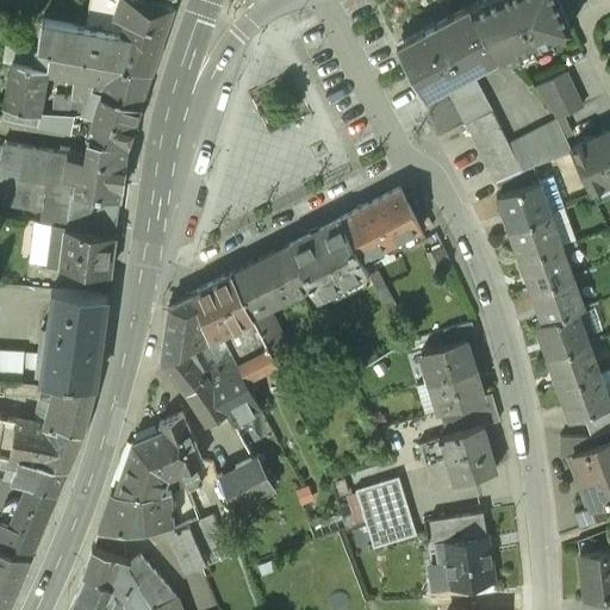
[(113,16),(118,0),(88,0),(83,27),(119,33),(124,19),(113,16)]
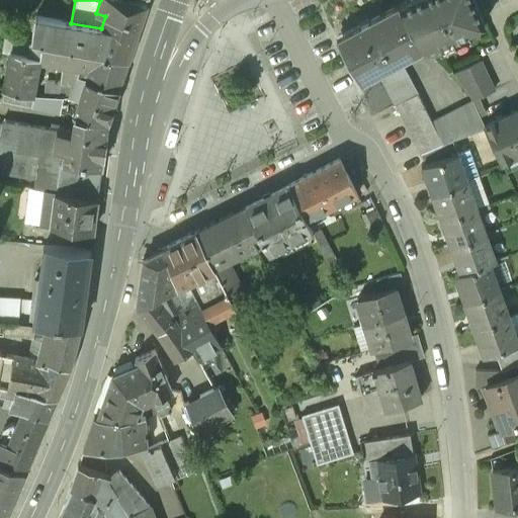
[(139,25),(146,4),(131,0),(100,0),(96,13),(105,16),(105,15),(139,25)]
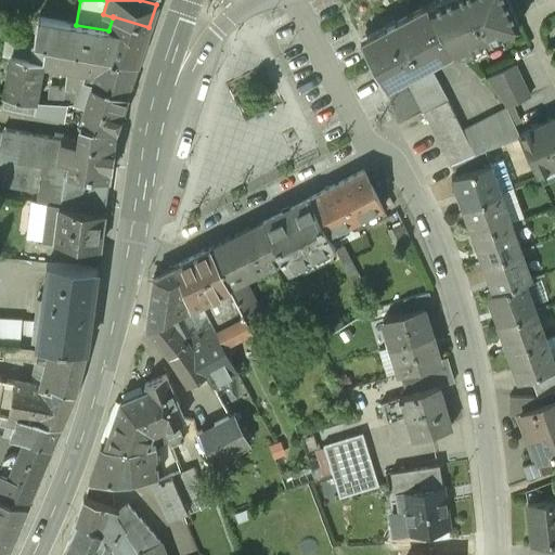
[(506,0),(436,0),(427,4),(452,50),(451,51),(457,52),(462,51),(467,53),(470,51),(468,48),(501,33),(503,37),(507,35),(510,29),(518,25),(506,0)]
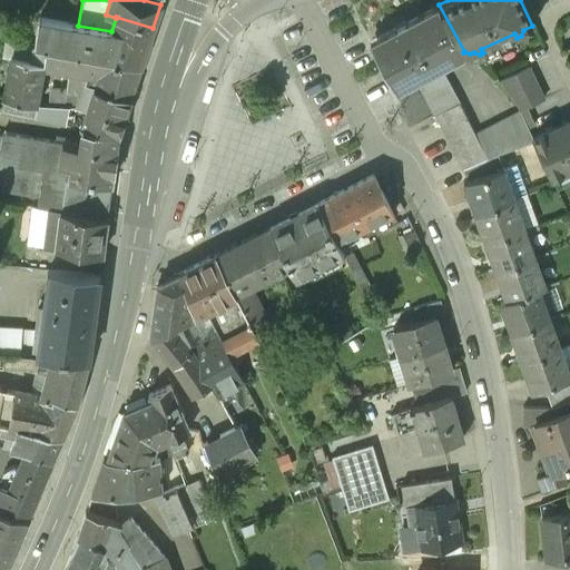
[(439,5),(369,40),(394,88),(418,76),(439,65),(463,52),(464,51),(439,5)]
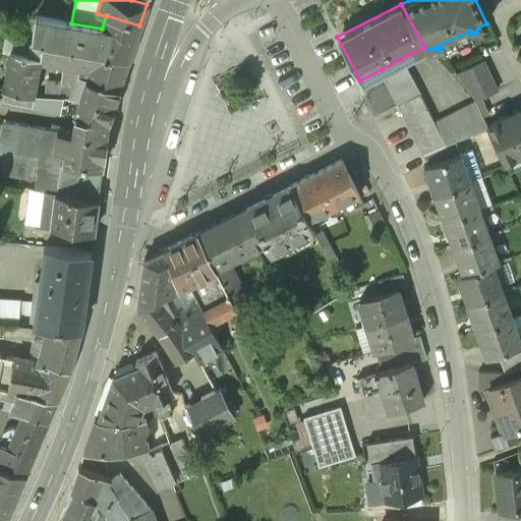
[(71,23),(35,17),(31,42),(128,61),(139,25),(106,15),(106,16),(102,29),(71,23)]
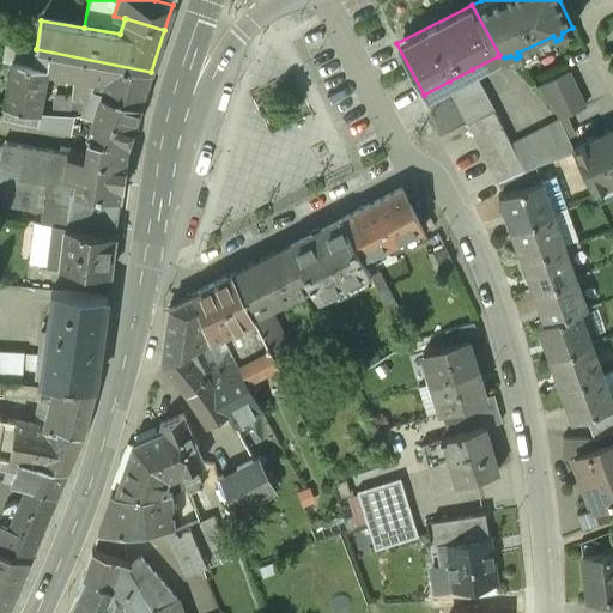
[(140,103),(151,72),(36,49),(6,43),(2,59),(12,61),(2,103),(41,111),(49,72),(93,80),(105,83),(102,93),(140,103)]
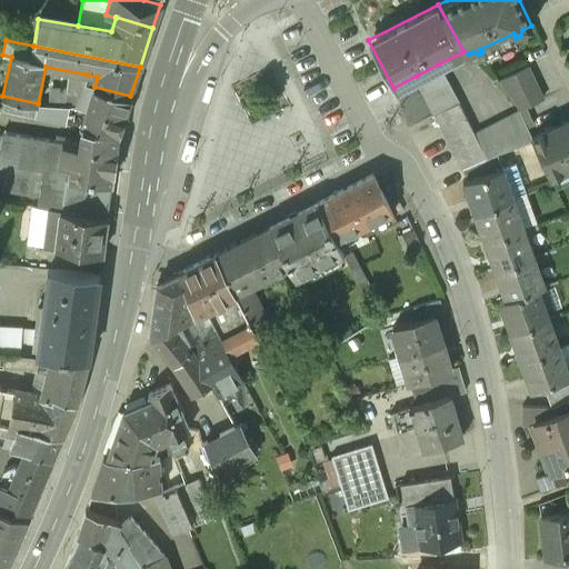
[(438,65),(417,76),(435,113),(459,101),(442,67),(440,68),(438,65)]
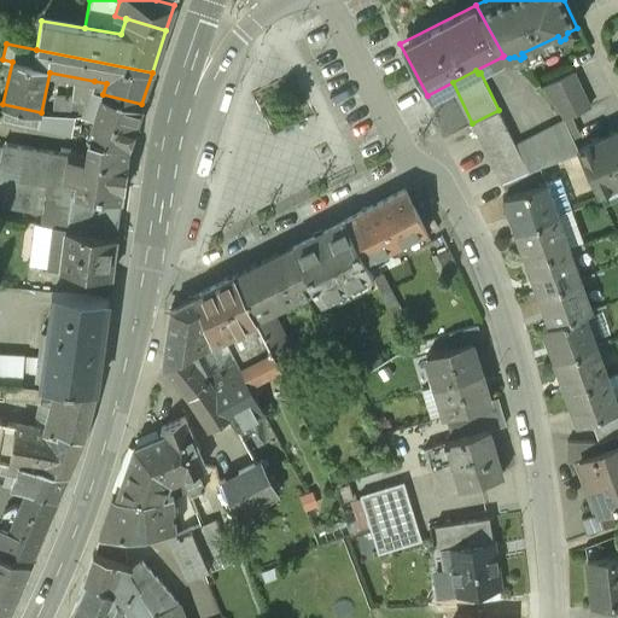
[(560,115),(563,120),(589,106),(572,71),(540,88),(560,115)]
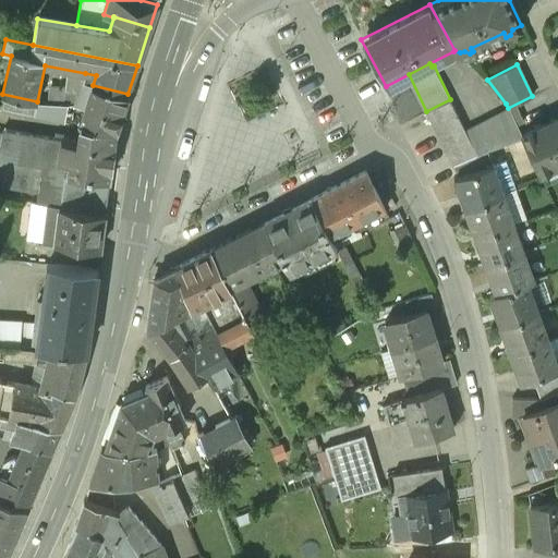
[(85,73),(82,82),(92,85),(96,75),(85,73)]
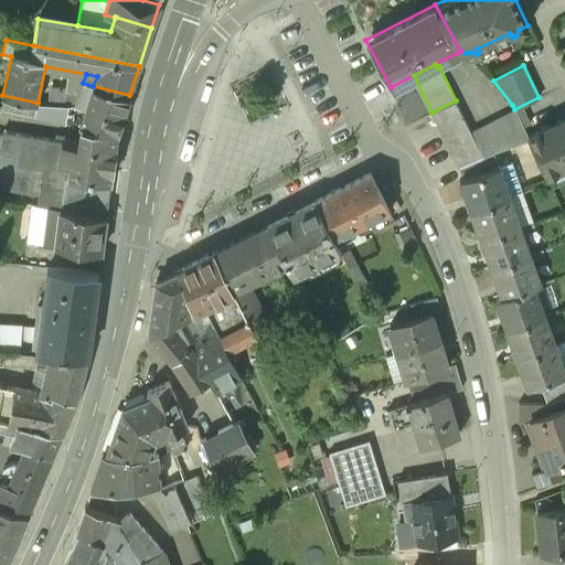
[(117,131),(129,95),(94,86),(93,86),(83,83),(74,104),(85,112),(81,126),(117,131)]
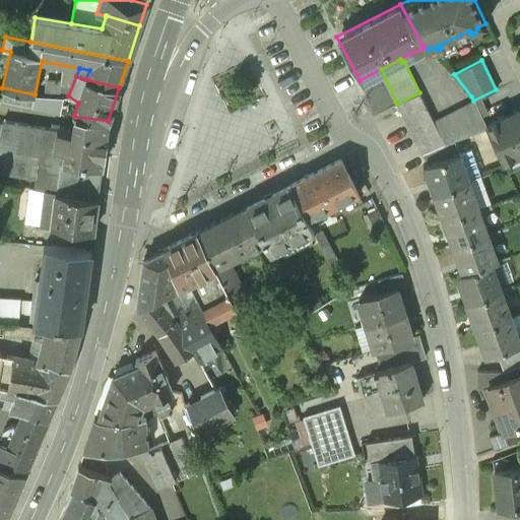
[(425,104),(419,92),(397,104),(403,115),(425,104)]
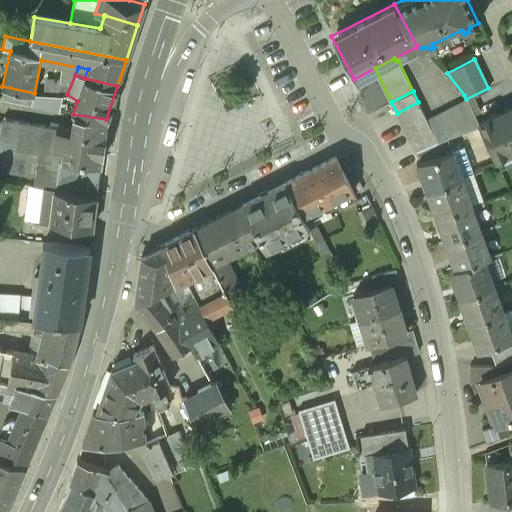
[(61,94),(34,93),(32,103),(59,108),(61,94)]
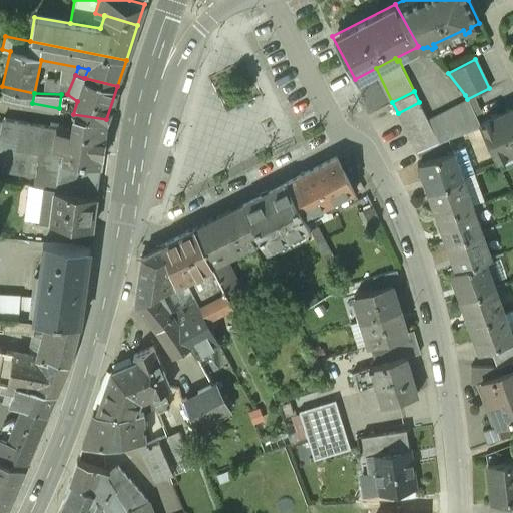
[(434,132),(439,142),(447,139),(481,127),(475,116),(468,101),(428,120),(429,122),(434,132)]
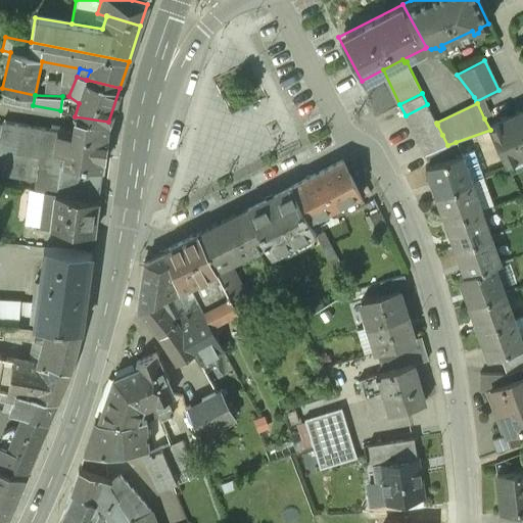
[(432,114),(427,104),(406,115),(410,126),(432,114)]
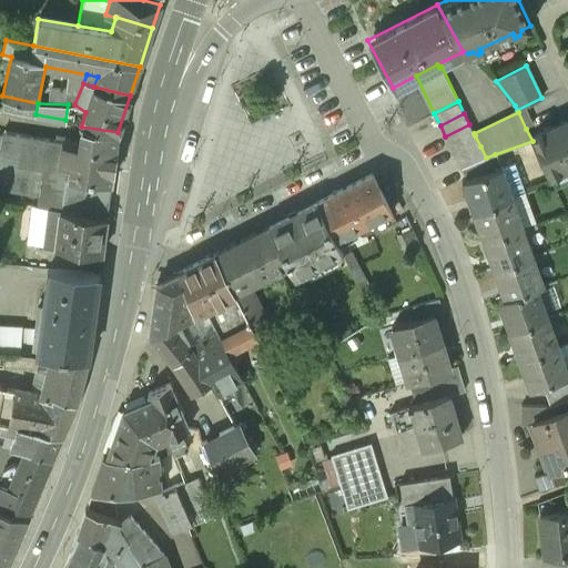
[(567,118),(555,124),(567,153),(567,118)]
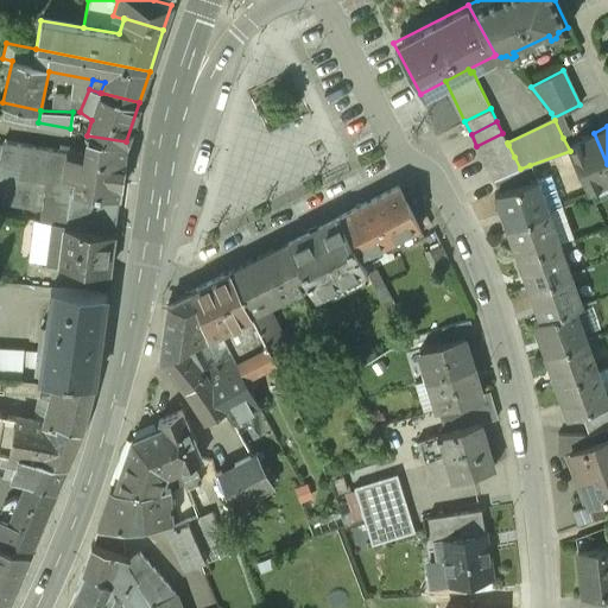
[(507,143),(502,133),(476,146),(482,158),(508,145),(507,143)]
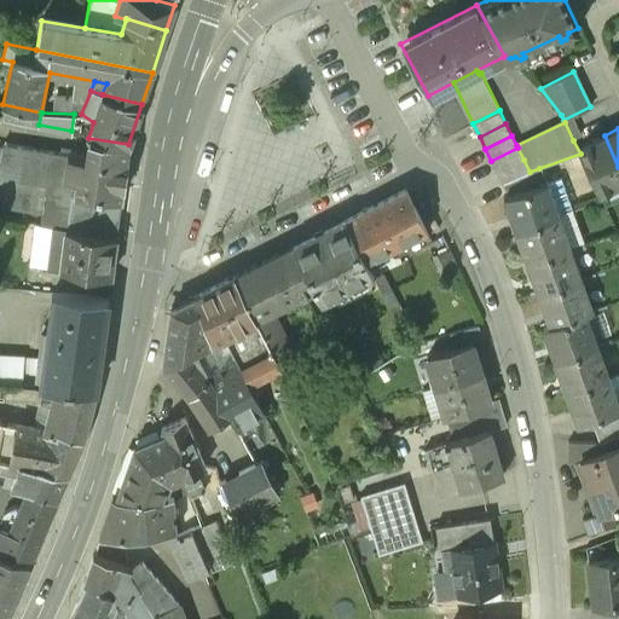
[(618,167),(605,136),(578,149),(599,192),(618,181),(618,167)]
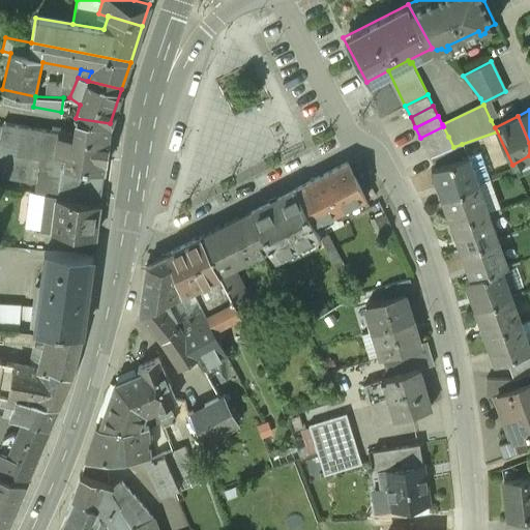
[(99,202),(110,123),(76,118),(74,135),(4,124),(3,126),(0,140),(0,176),(36,182),(34,192),(46,194),(99,202)]
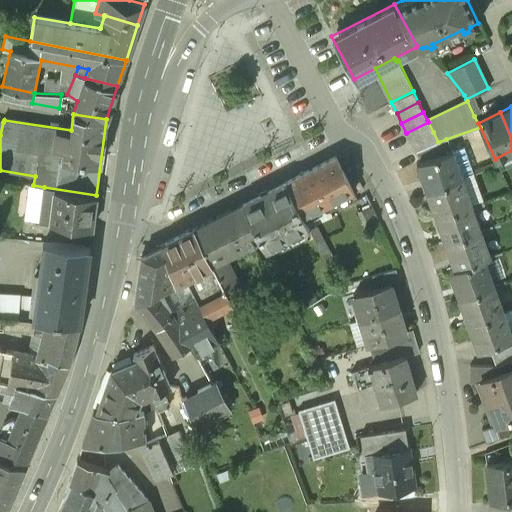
[(428,122),(406,133),(411,143),(433,132),(428,122)]
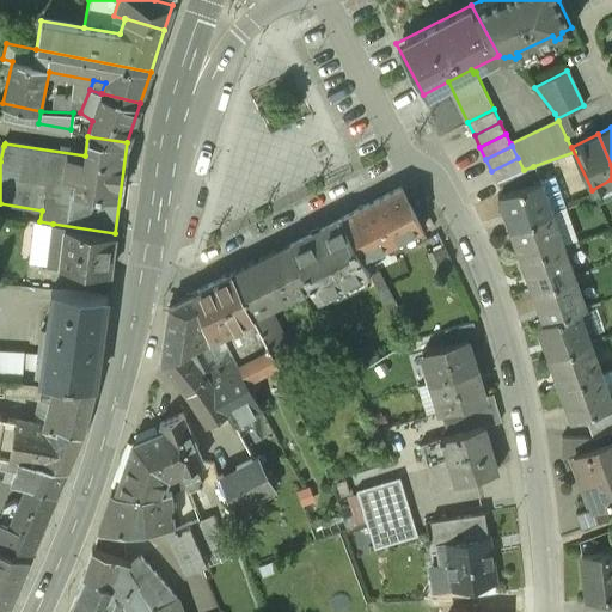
[(518,158),(491,171),(497,183),(524,170),(518,158)]
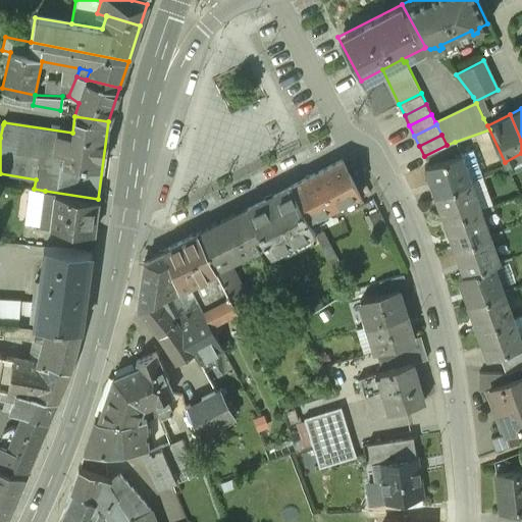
[(447,145),(424,156),(429,165),(460,154),(455,142),(447,145)]
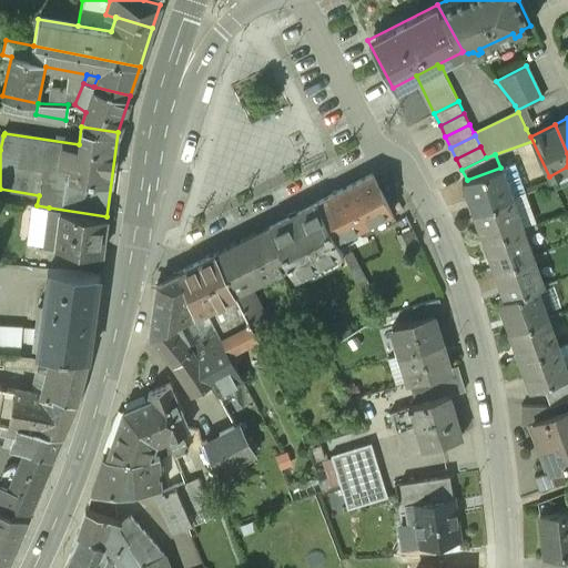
[(515,162),(500,168),(511,198),(526,193),(515,162)]
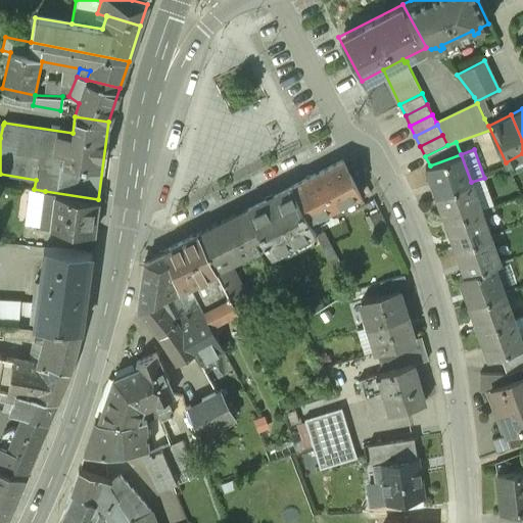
[(461,154),(430,165),(426,167),(436,194),(471,182),(461,154)]
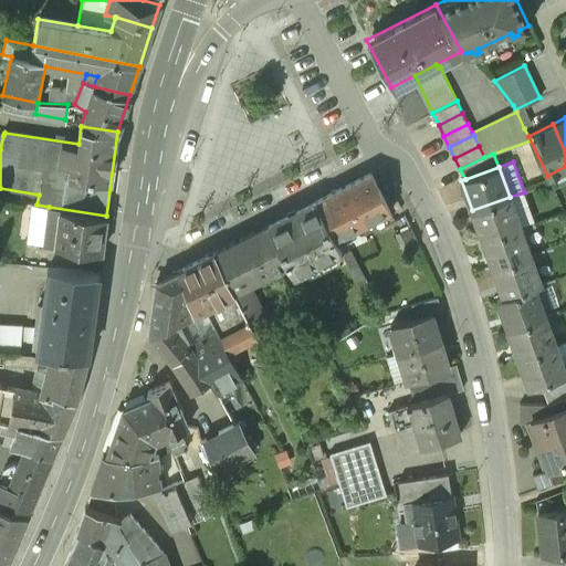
[(370,173),(315,200),(335,240),(390,211),(370,173)]
